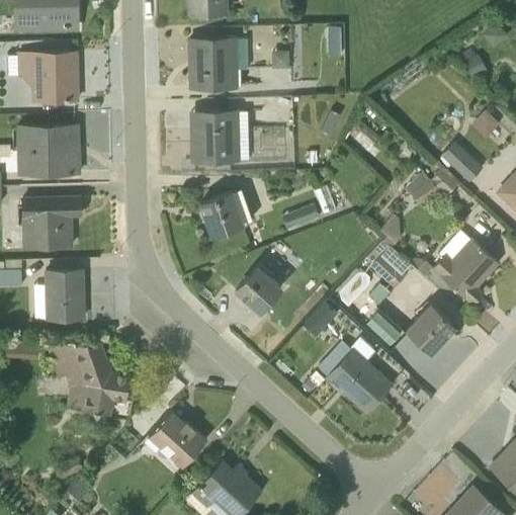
[(78,0),(13,0),(14,33),(79,31),(78,0)]
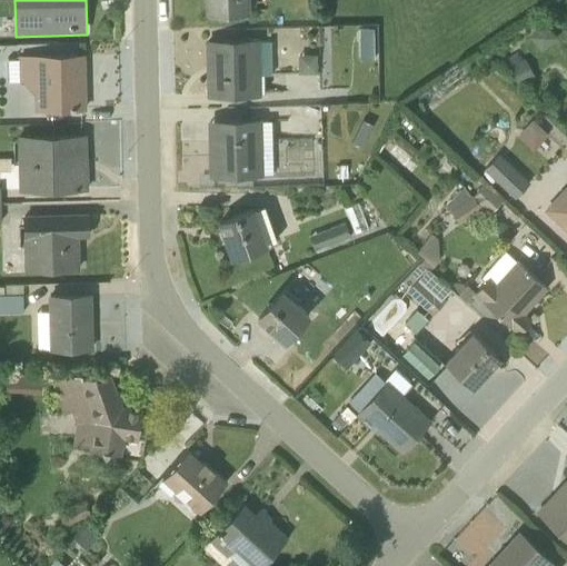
[(205,0),(206,18),(251,17),(250,0),(205,0)]
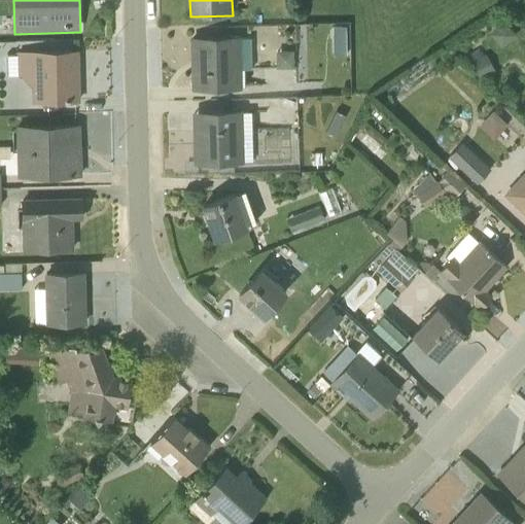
[(337,56),(349,56),(350,28),(337,27),(337,56)]
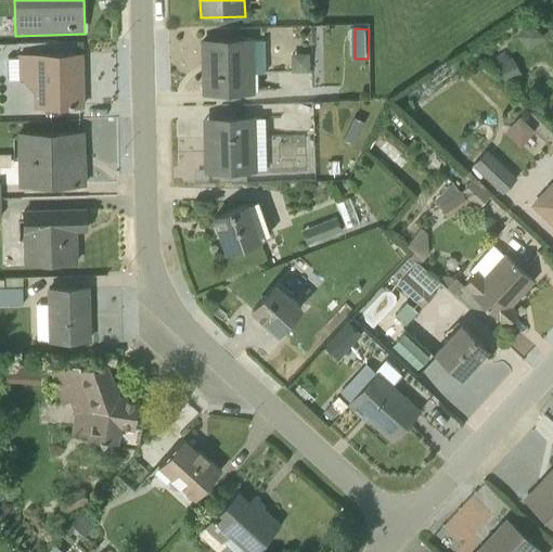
[(201,42),(203,98),(255,97),(256,93),(261,93),(261,76),(266,75),(266,43),(254,42),(254,40),(201,42)]
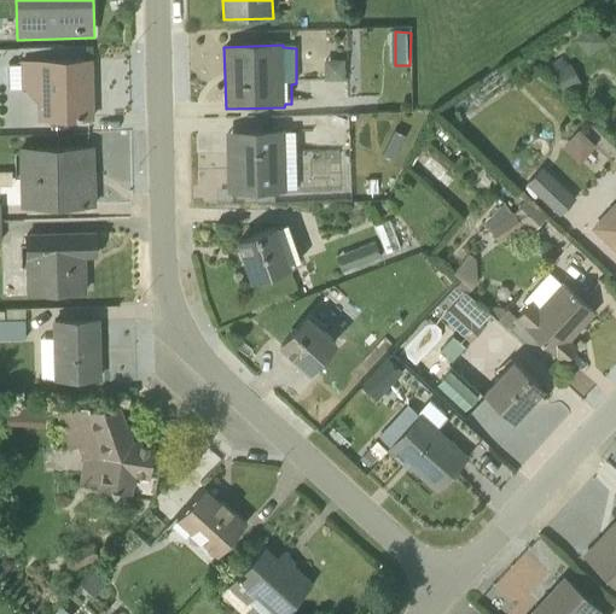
[(40,124),(96,122),(93,62),(22,64),(22,69),(11,69),(11,93),(27,93),(40,107),(40,124)]
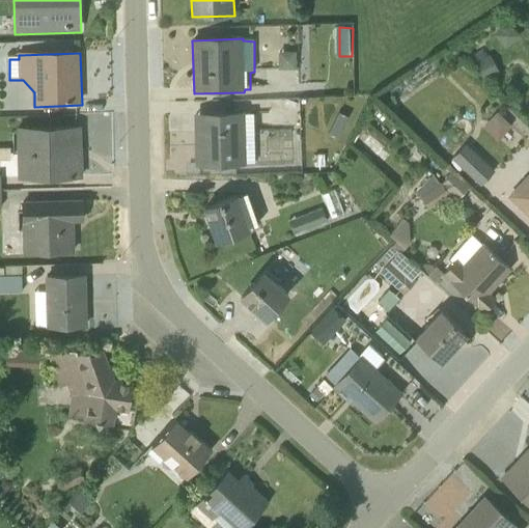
[(194,115),(195,168),(246,167),(246,165),(255,164),(254,115),(246,115),(245,113),(194,115)]
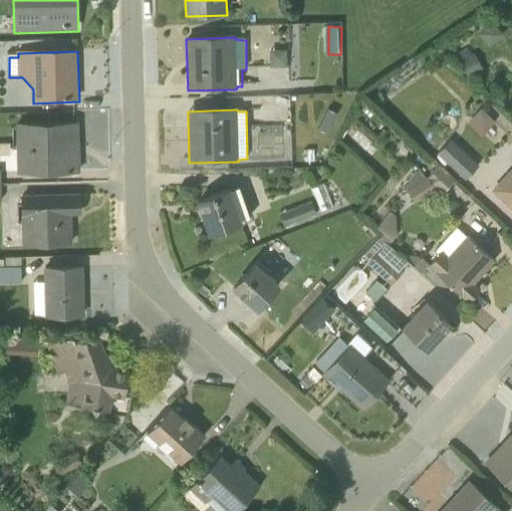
[(496,124),(482,110),(469,124),(482,138),(496,124)]
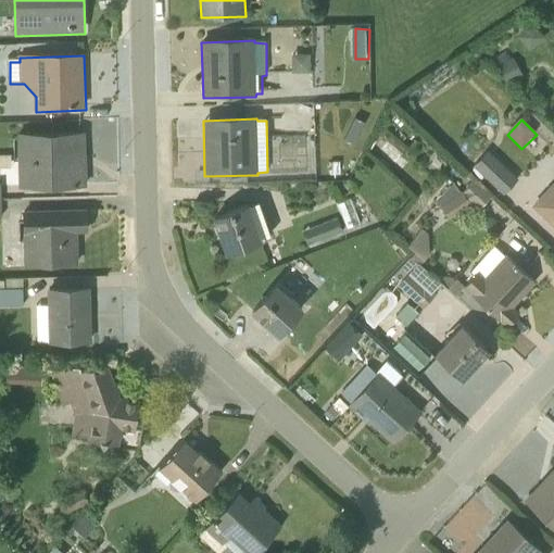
[(17,136),(19,190),(87,188),(85,135),(17,136)]
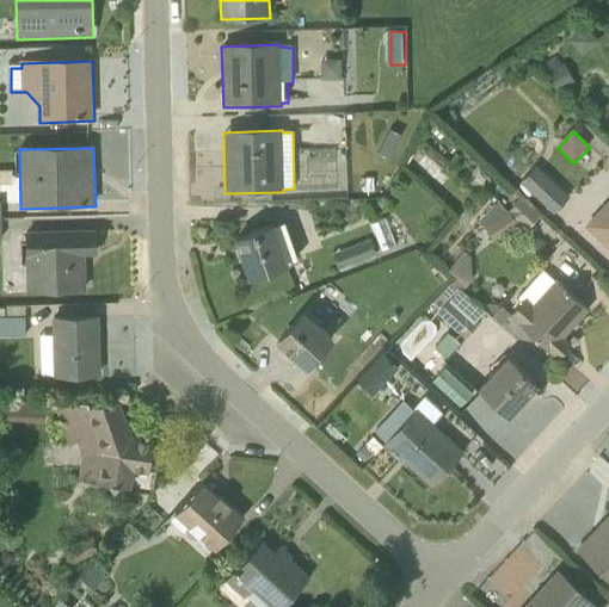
[(554,215),(571,198),(537,166),(520,185),(554,215)]
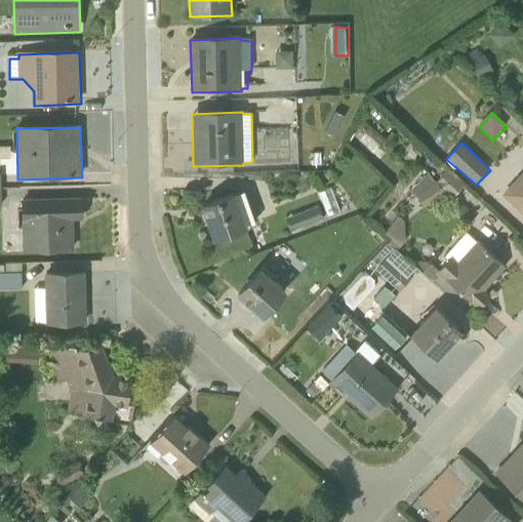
[(522,171),(503,196),(522,214),(522,171)]
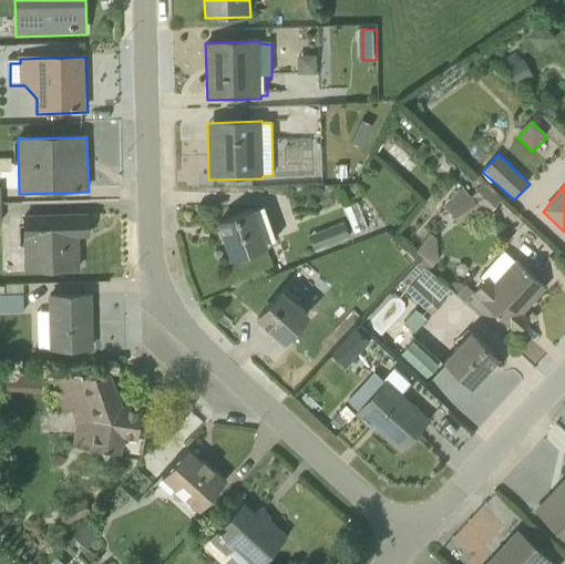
[(501,204),(484,186),(473,197),(490,215),(501,204)]
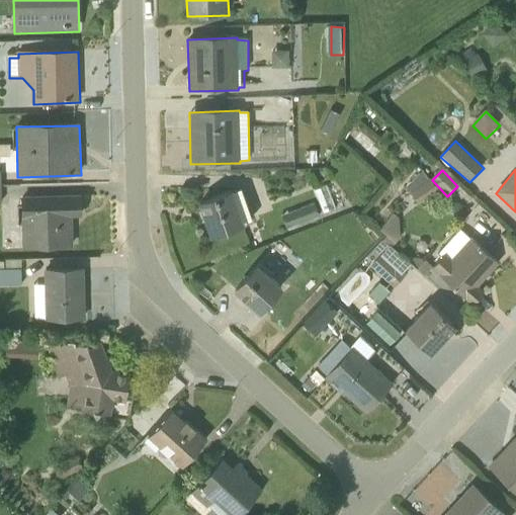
[(422,173),(409,189),(419,205),(439,192),(430,180),(428,181),(422,173)]
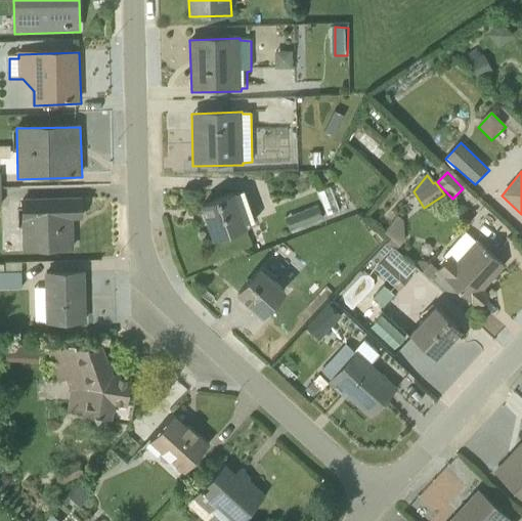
[(201,206),(213,242),(248,229),(248,227),(256,224),(245,192),(236,196),(235,193),(201,206)]
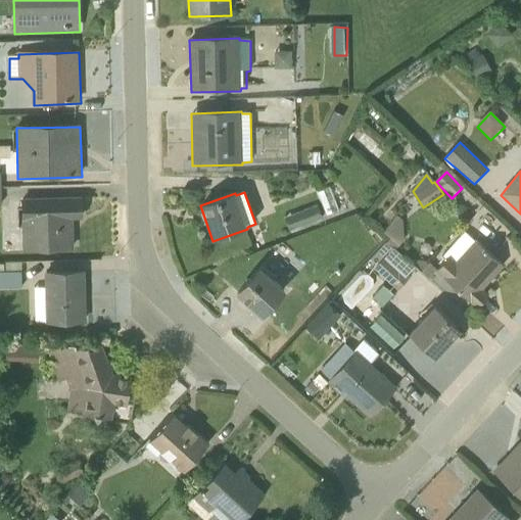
[(21,200),(24,252),(74,251),(74,221),(83,221),(83,199),(21,200)]
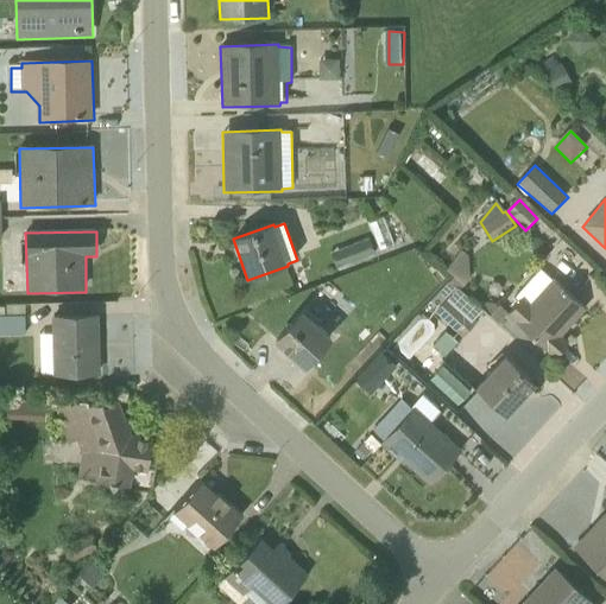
[(371,242),(332,258),(336,271),(376,256),(371,242)]
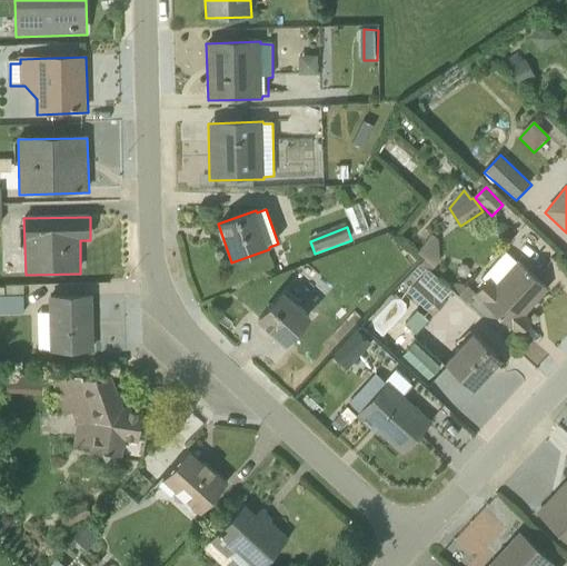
[(439,241),(433,237),(418,254),(425,260),(420,265),(431,274),(440,264),(439,241)]
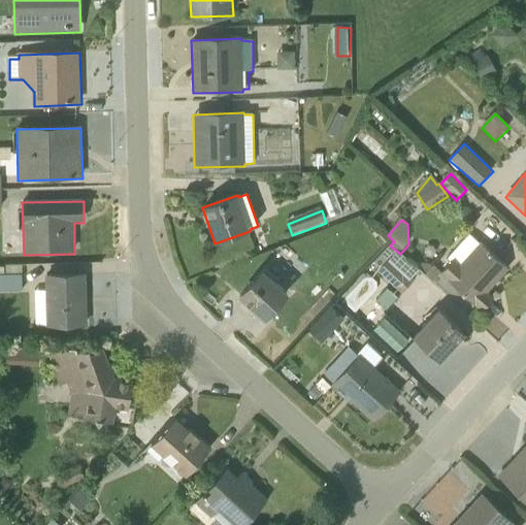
[(426,275),(432,282),(440,274),(482,312),(494,298),(488,292),(510,269),(481,242),(479,244),(469,235),(449,260),(451,262),(441,273),(434,267),(426,275)]
